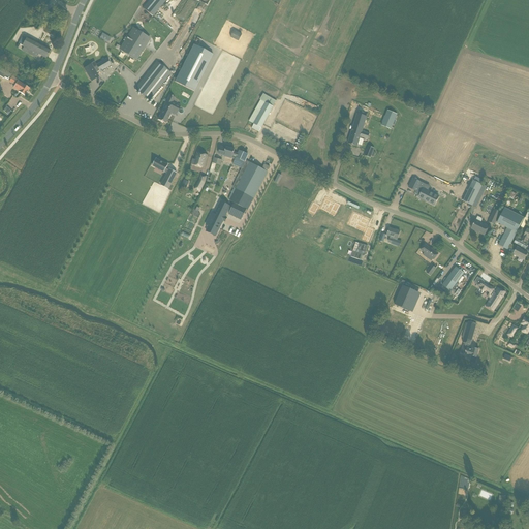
[(155,17),(167,0),(150,0),(144,8),(155,17)]
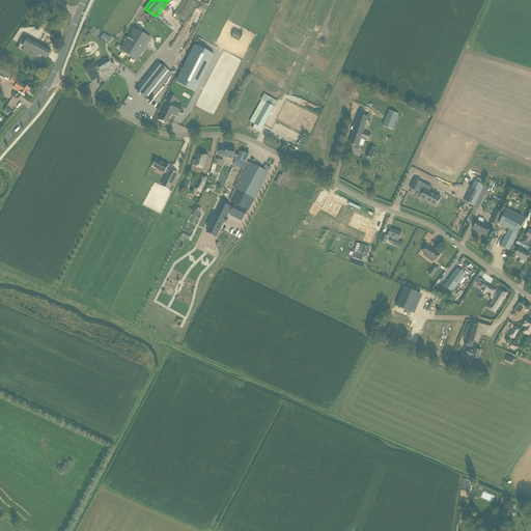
[(123,45),(119,50),(137,61),(141,55),(145,48),(141,46),(146,36),(134,28),(123,45)]
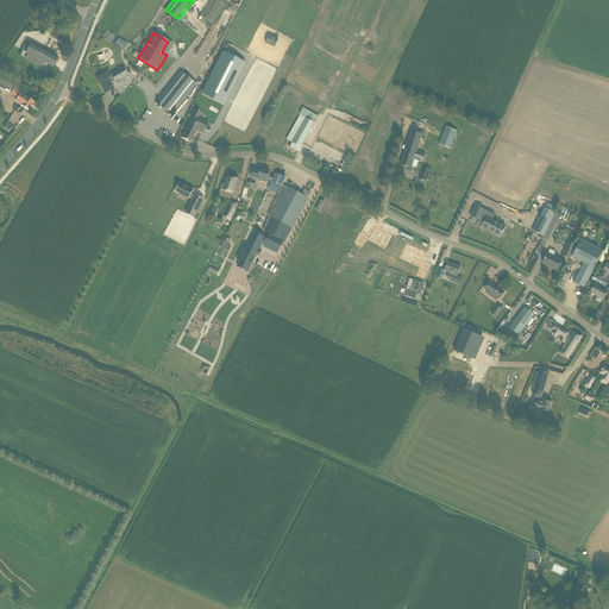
[(269,36),(265,43),(275,48),(278,41),(269,36)]
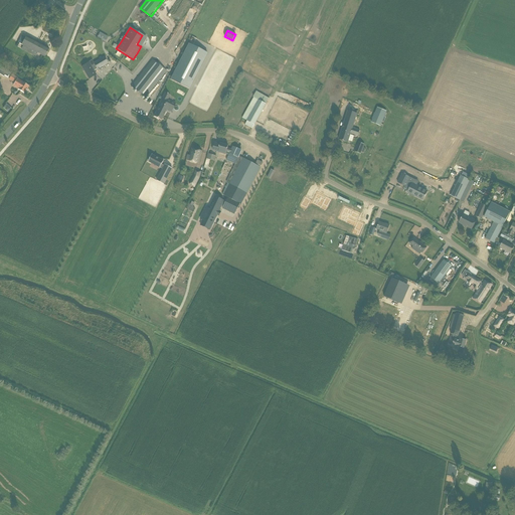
[(99,37),(107,41),(109,37),(101,32),(99,37)]
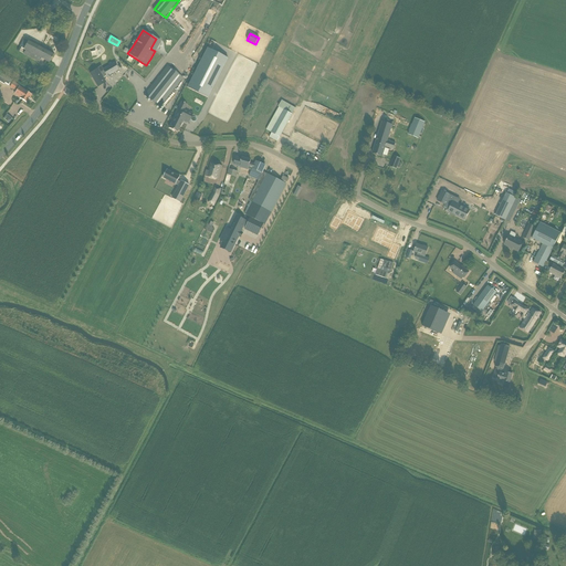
[(41,59),(44,60),(50,63),(54,54),(29,41),(23,49),(25,50),(23,54),(39,62),(41,59)]
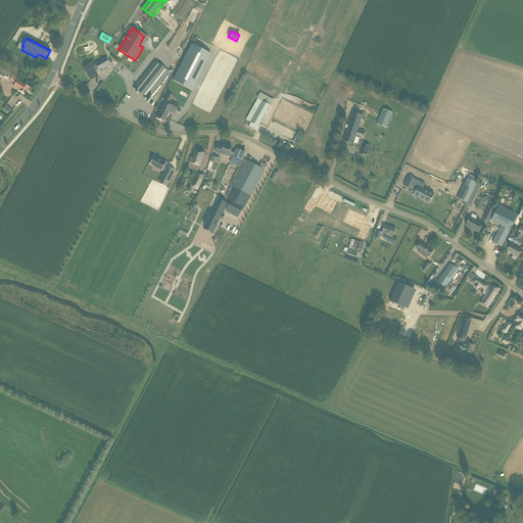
[(191,45),(173,81),(192,91),(210,54),(191,45)]
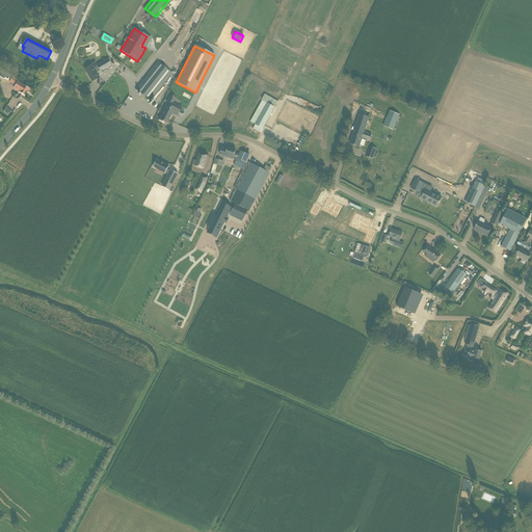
[(90,64),(91,65),(85,69),(92,81),(99,77),(97,73),(100,72),(100,73),(111,65),(107,59),(97,65),(95,62),(90,64)]
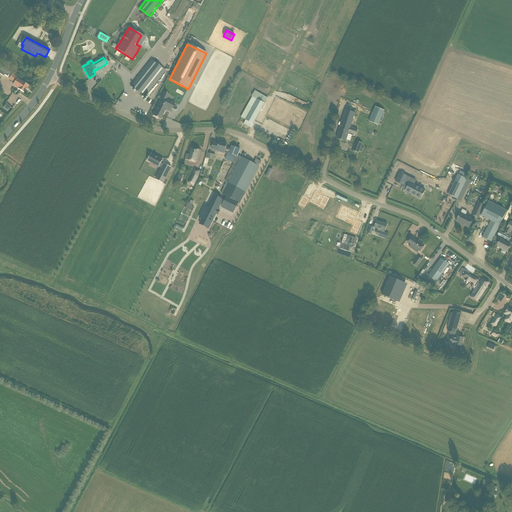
[(144,97),(147,93),(165,70),(151,59),(130,86),(144,97)]
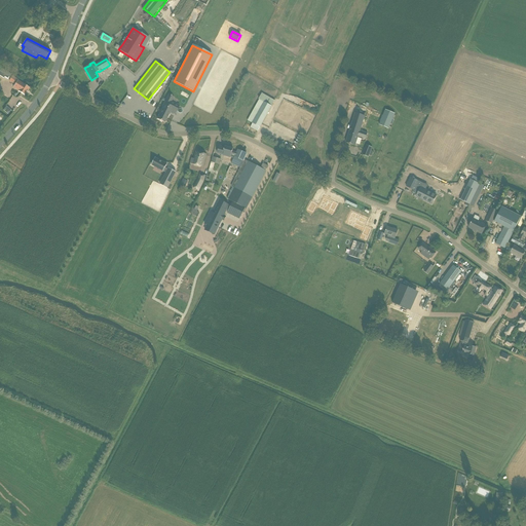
[(8,80),(11,75),(0,67),(0,76),(4,79),(4,78),(8,80)]
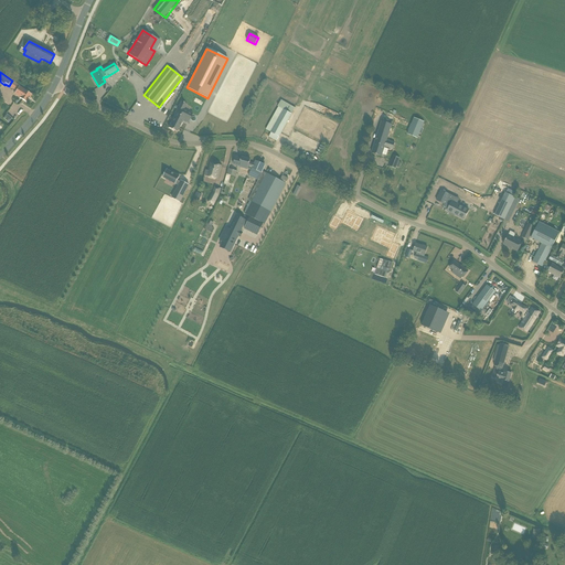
[(27,92),(19,86),(12,82),(9,87),(16,92),(14,94),(22,99),(27,103),(31,95),(27,92)]
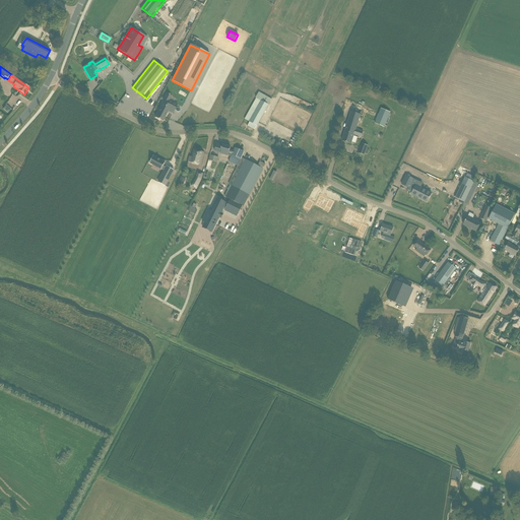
[(161,106),(155,118),(163,122),(169,111),(173,114),(175,110),(178,105),(173,103),(169,101),(172,96),(167,93),(165,98),(160,106),(161,106)]
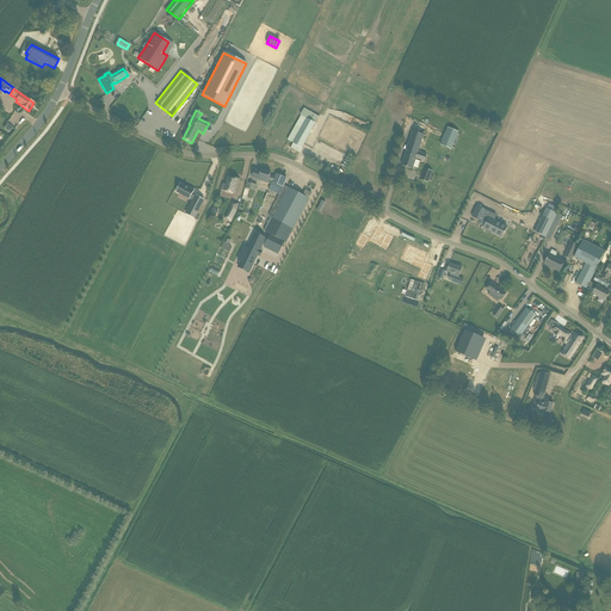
[(301,116),(288,140),(294,143),(302,148),(315,124),(301,116)]
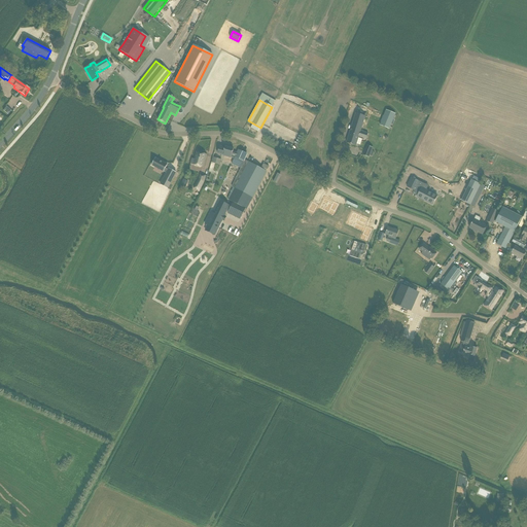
[(4,110),(9,114),(12,110),(7,106),(4,110)]
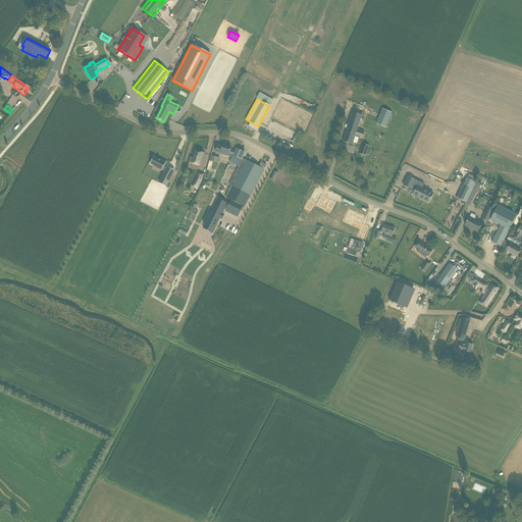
[(380,114),(376,123),(385,127),(392,113),(382,109),(380,114)]
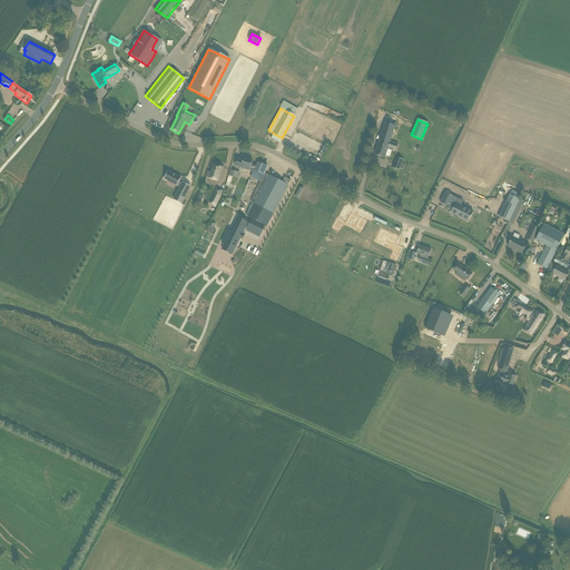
[(376,149),(375,155),(385,158),(386,153),(387,149),(387,148),(393,149),(395,143),(391,141),(392,138),(395,126),(394,126),(394,125),(385,123),(376,149)]
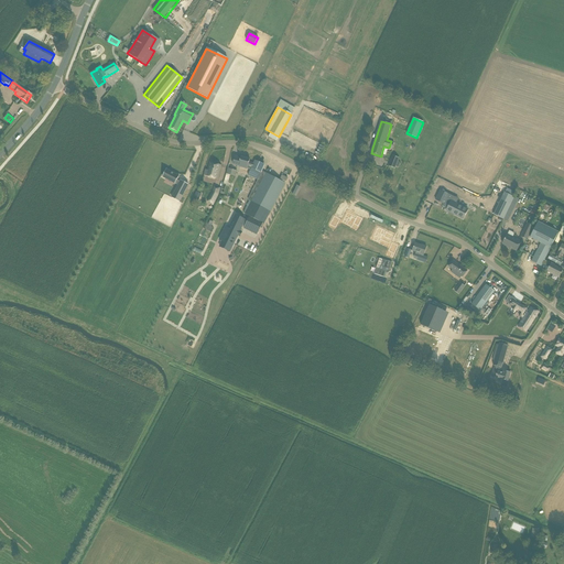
[(393,155),(389,165),(394,169),(399,159),(393,155)]
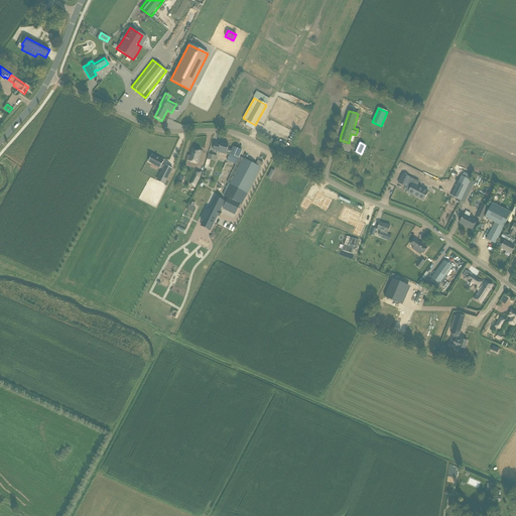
[(215,143),(213,150),(219,152),(226,154),(229,155),(227,160),(236,164),(224,189),(222,196),(228,199),(240,205),(242,205),(248,194),(247,194),(258,172),(261,167),(243,158),(240,156),(242,151),(233,147),(232,149),(228,148),(229,146),(221,144),(220,145),(215,143)]
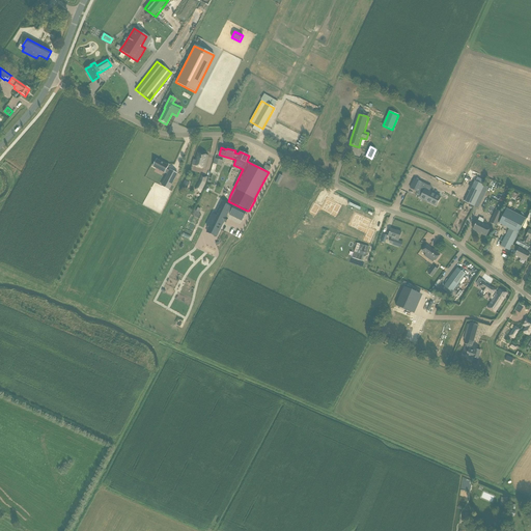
[(198,152),(195,161),(197,161),(196,166),(202,168),(204,169),(205,168),(208,156),(198,152)]
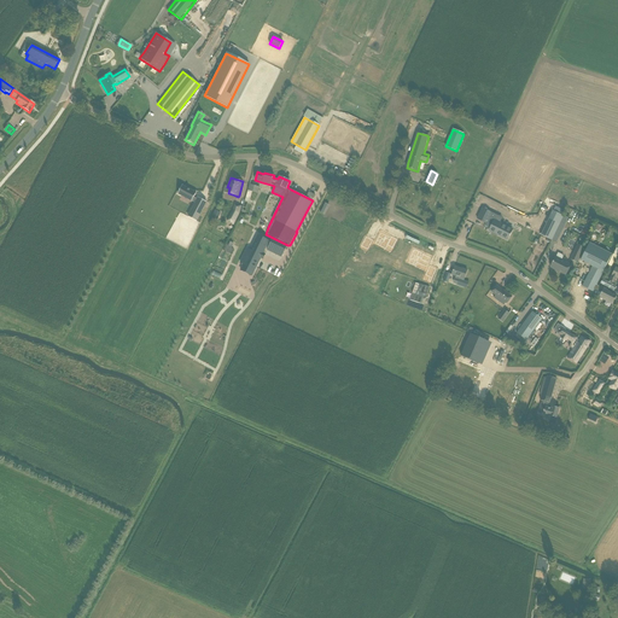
[(207,202),(198,197),(197,199),(194,197),(197,193),(182,186),(178,193),(196,203),(188,216),(197,221),(207,202)]
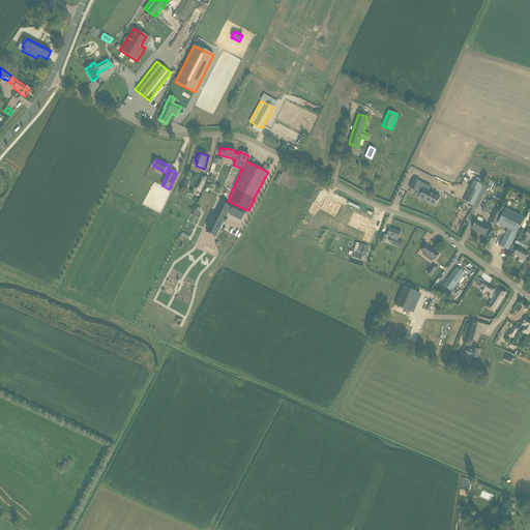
[(414,179),(409,188),(416,192),(415,194),(420,196),(419,198),(427,202),(435,206),(440,197),(423,189),(427,184),(421,182),(414,179)]
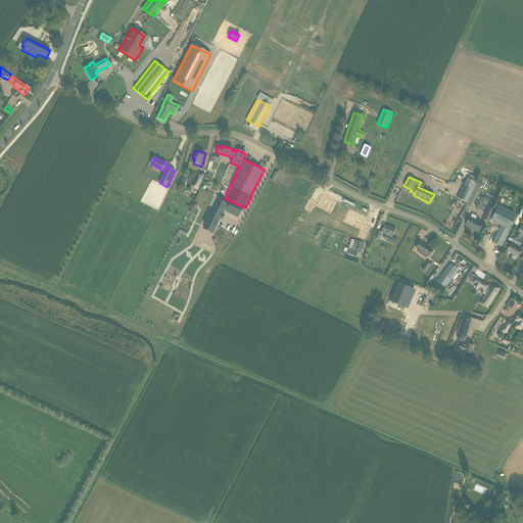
[(197,178),(192,187),(193,188),(194,187),(196,189),(197,190),(202,180),(197,178)]
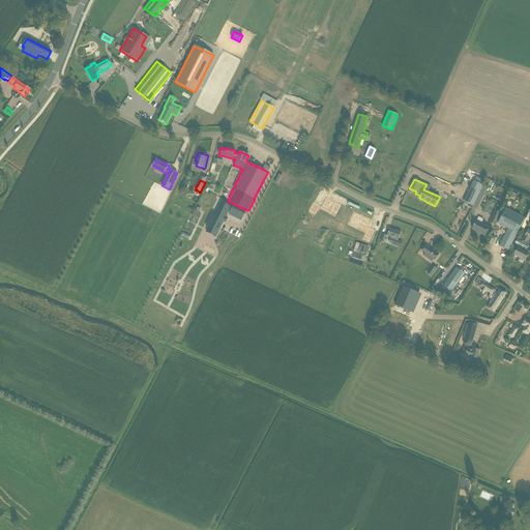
[(483,185),(474,181),(464,202),(473,206),(483,185)]
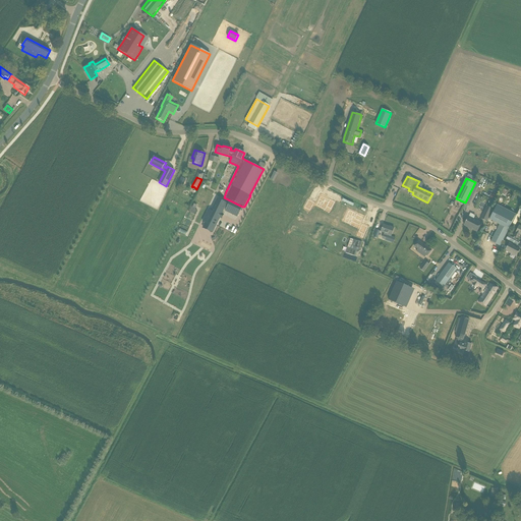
[(183,192),(177,204),(185,208),(191,196),(183,192)]
